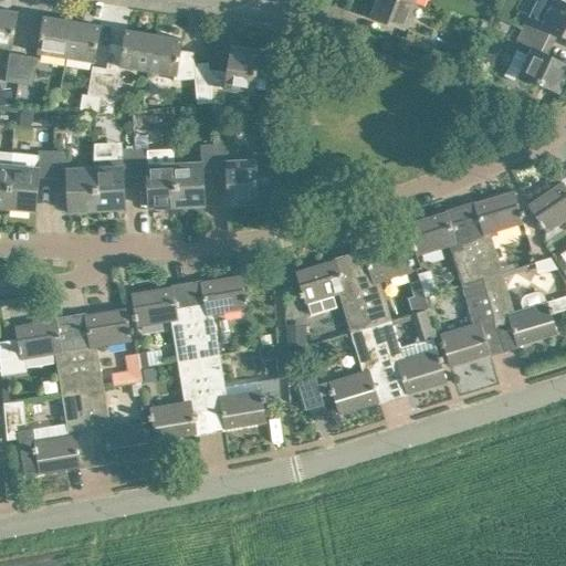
[(415,2),(409,0),(376,0),(370,14),(405,28),(415,2)]
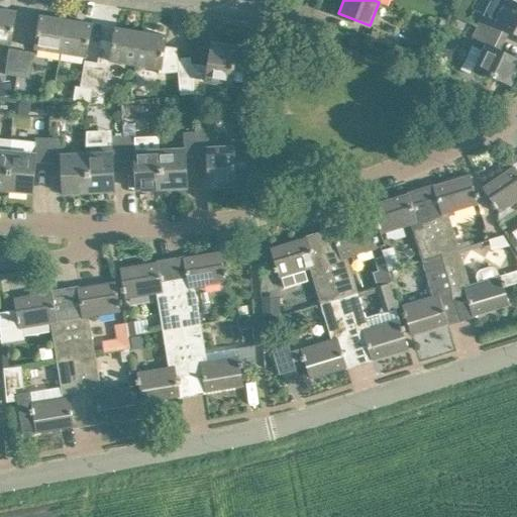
[(516,32),(516,4),(509,1),(507,0),(492,0),(479,26),(499,36),(504,26),(516,32)]
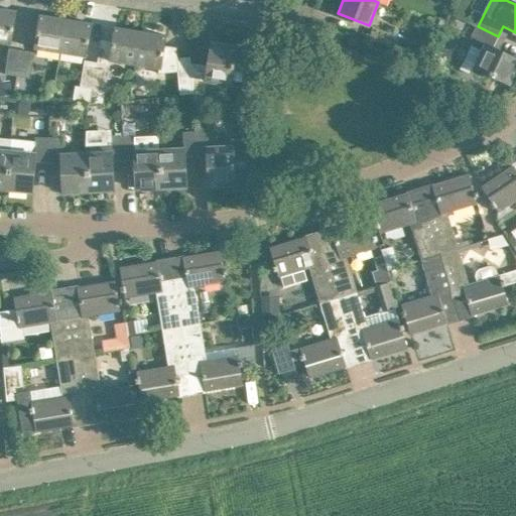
[(0,7),(0,42),(10,44),(12,30),(15,10),(0,7)]
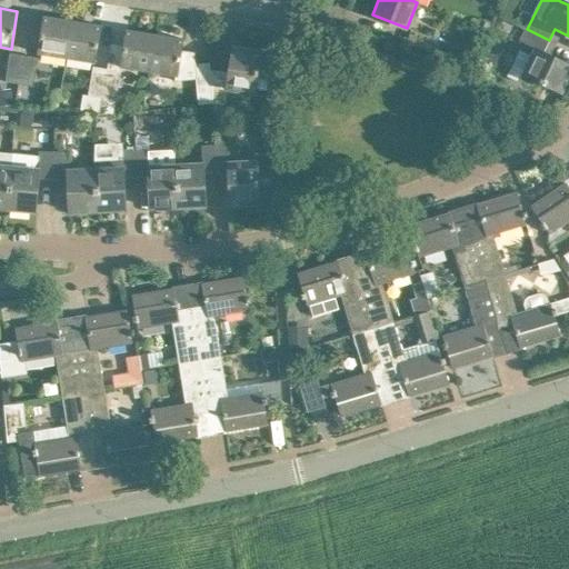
[(38,53),(66,58),(72,20),(45,16),(38,53)]
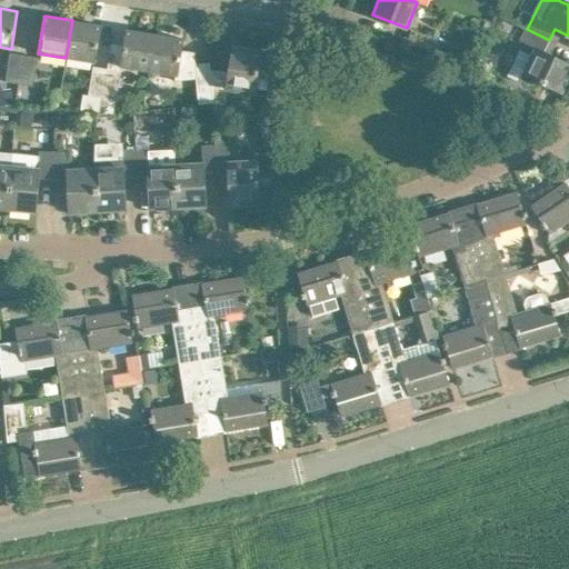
[(72,20),(66,58),(93,62),(100,26),(72,20)]
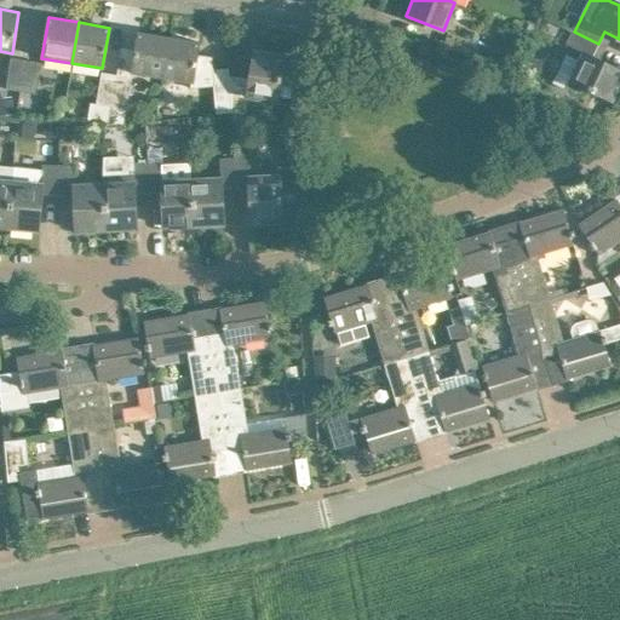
[(598,44),(574,32),(568,46),(583,53),(570,80),(610,99),(619,79),(619,69),(592,56),(598,44)]
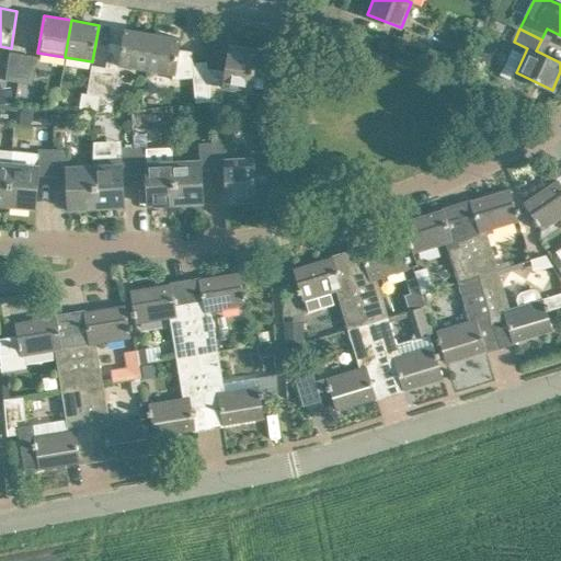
[(119,65),(147,70),(152,34),(125,30),(119,65)]
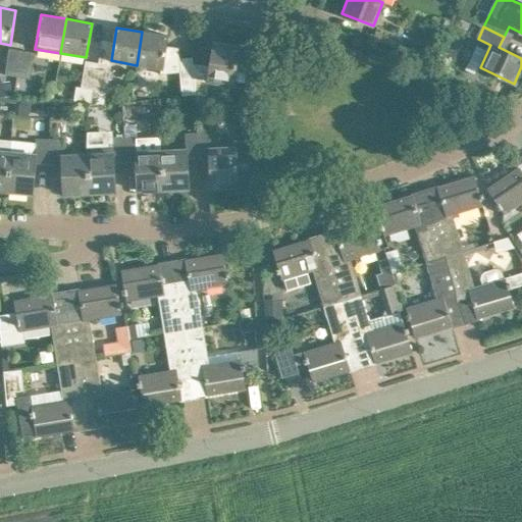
[(142,32),(137,65),(161,69),(160,74),(180,72),(178,48),(172,47),(172,50),(165,49),(167,36),(142,32)]
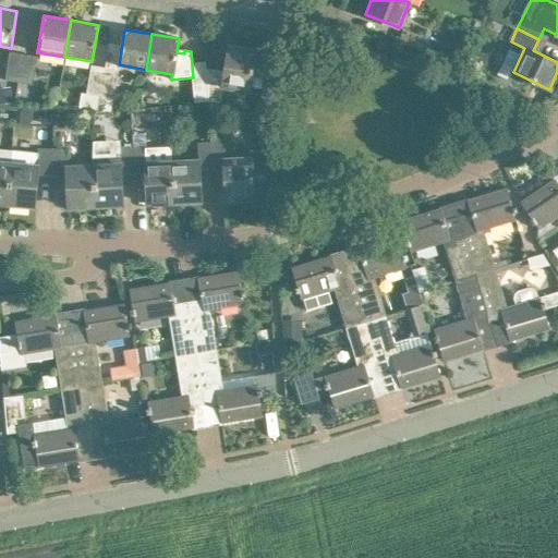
[(223,77),(206,75),(207,89),(207,102),(220,105),(222,86),(250,91),(250,87),(263,89),(269,49),(256,47),(256,50),(229,46),(223,77)]
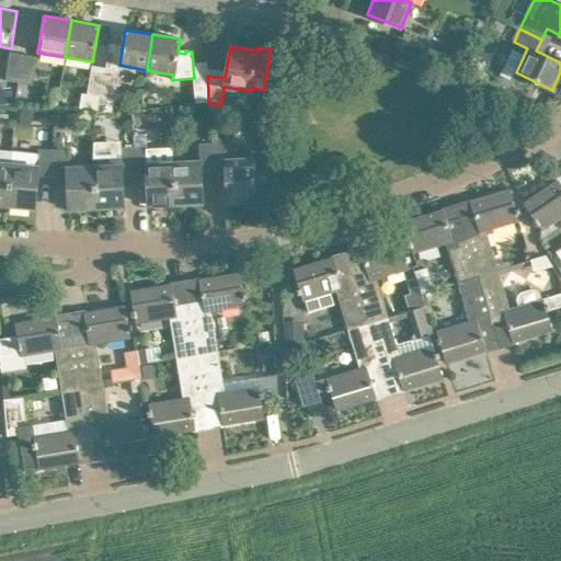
[(6,81),(18,83),(22,56),(10,54),(6,81)]
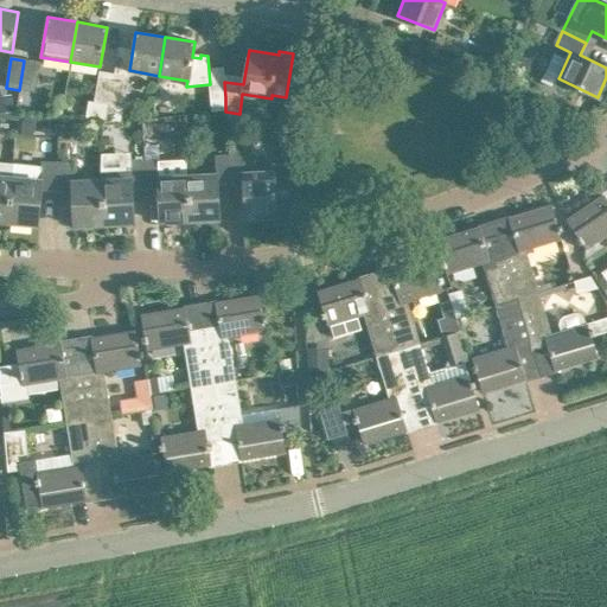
[(24,61),(19,90),(36,93),(40,63),(24,61)]
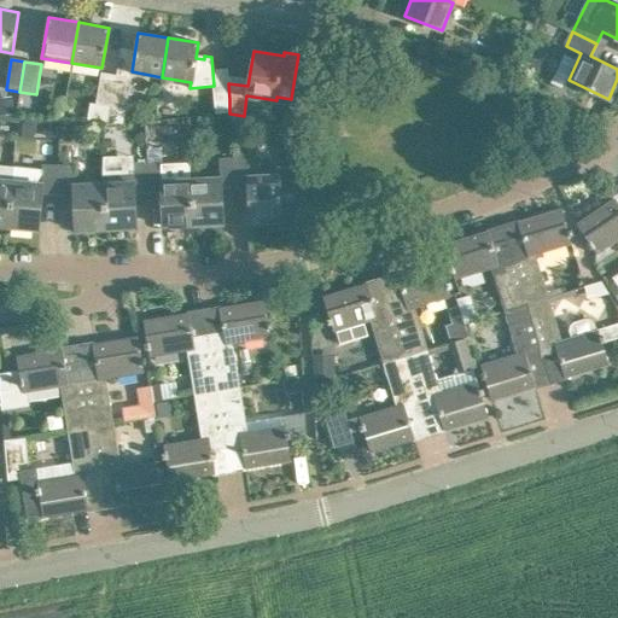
[(95,104),(111,106),(116,77),(100,75),(95,104)]
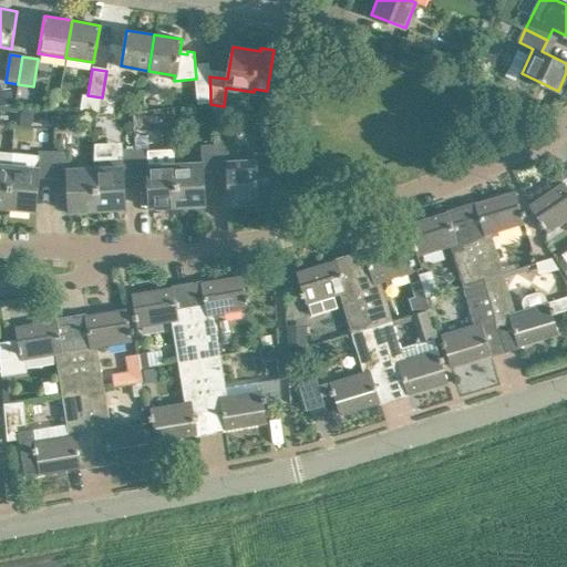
[(106,71),(102,98),(115,100),(120,73),(106,71)]
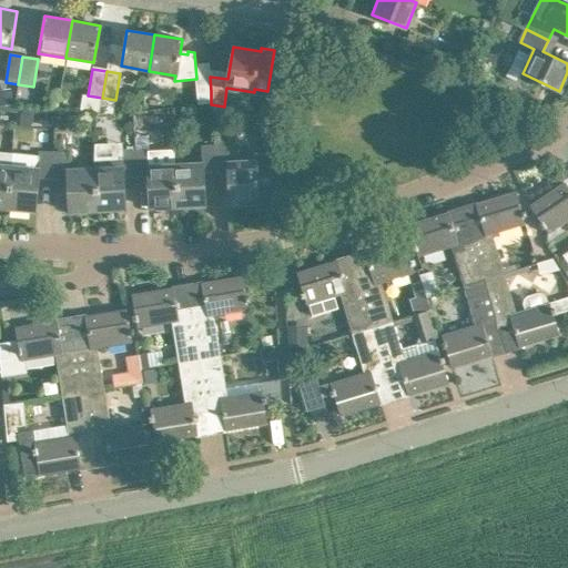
[(211,91),(198,92),(199,105),(211,104),(211,91)]
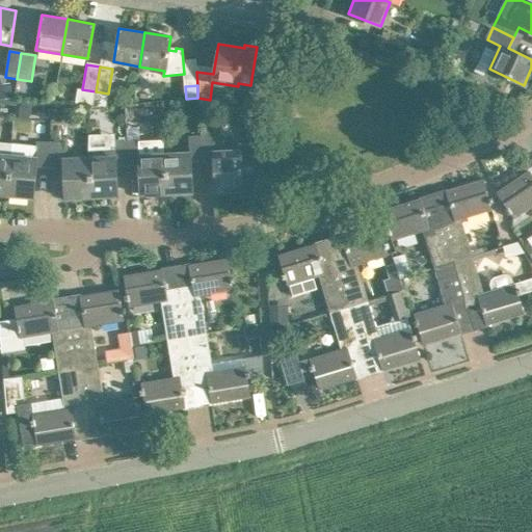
[(189,153),(164,154),(166,193),(191,192),(190,161),(203,161),(201,136),(188,137),(189,153)]
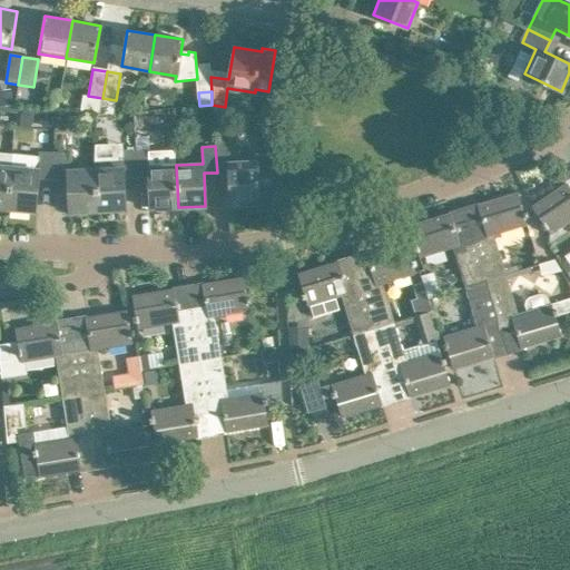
[(228,146),(215,146),(217,173),(229,172),(231,204),(257,203),(257,209),(273,209),(272,186),(269,186),(269,177),(271,177),(269,154),(268,154),(268,163),(257,164),(257,161),(229,163),(228,146)]
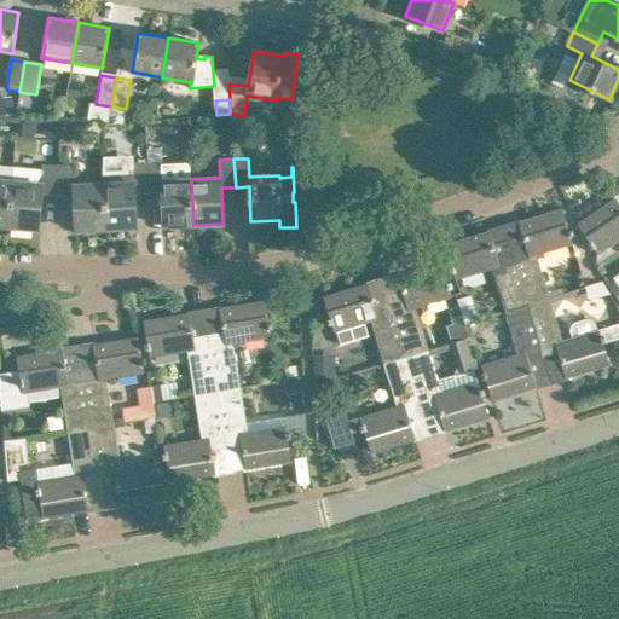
[(161,162),(146,163),(149,191),(161,191),(163,226),(194,225),(191,179),(161,181),(161,162)]
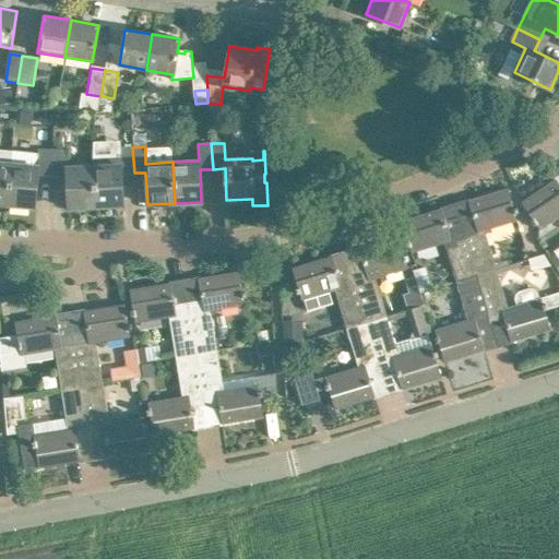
[(92,153),(92,166),(95,166),(96,206),(122,205),(121,174),(134,173),(132,147),(119,147),(119,153),(92,153)]
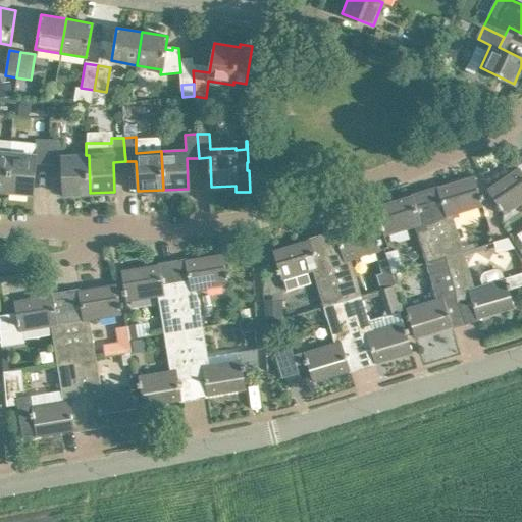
[(0,190),(7,191),(11,142),(0,140),(0,190)]
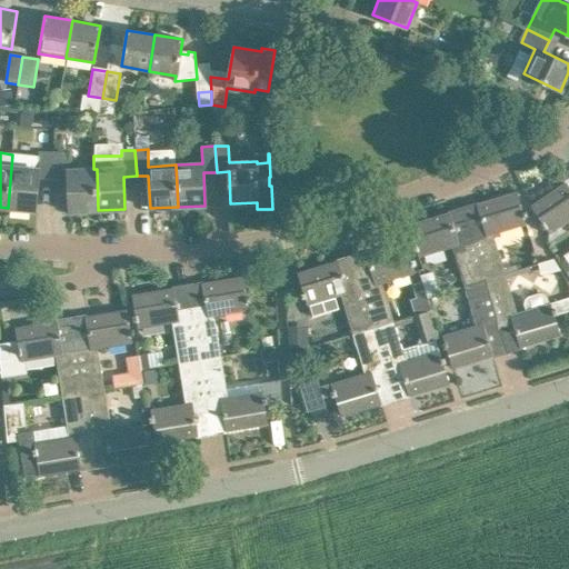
[(38,178),(52,178),(53,153),(39,153),(38,157),(12,155),(8,208),(35,211),(38,178)]
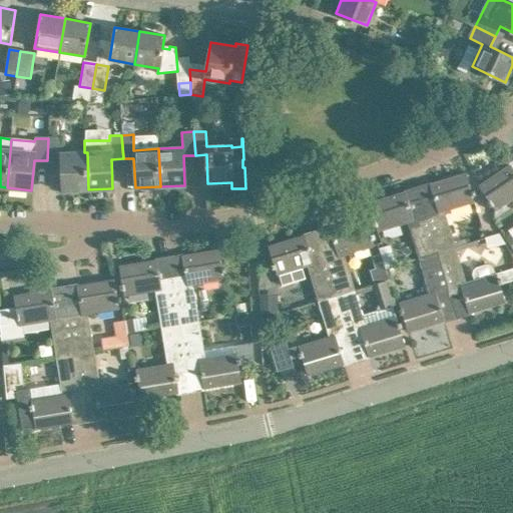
[(48,138),(47,160),(61,161),(63,190),(88,189),(87,152),(84,152),(61,153),(62,138),(48,138)]
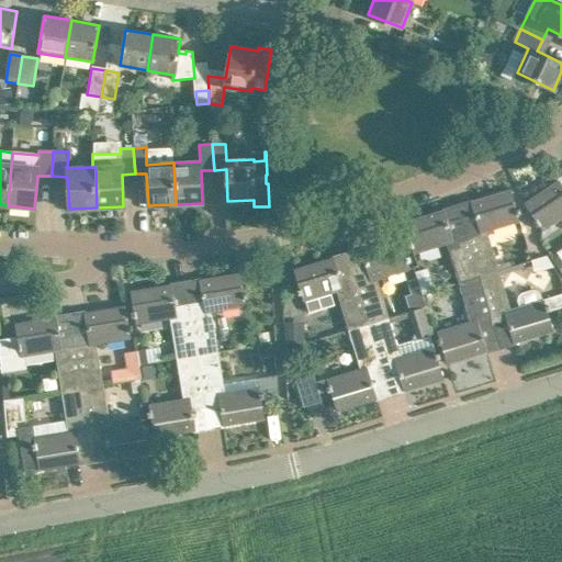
[(561,184),(559,180),(524,203),(536,221),(534,222),(537,228),(539,227),(542,232),(561,217),(561,248),(558,253),(561,259),(561,184)]
